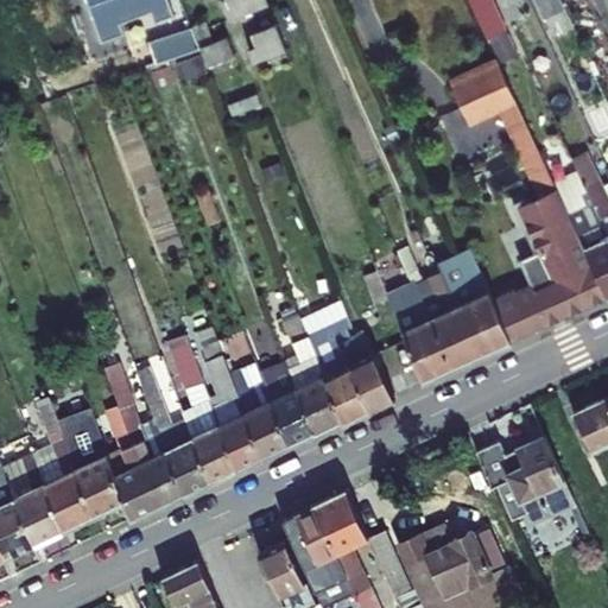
[(169,0),(87,0),(103,42),(175,14),(169,0)]
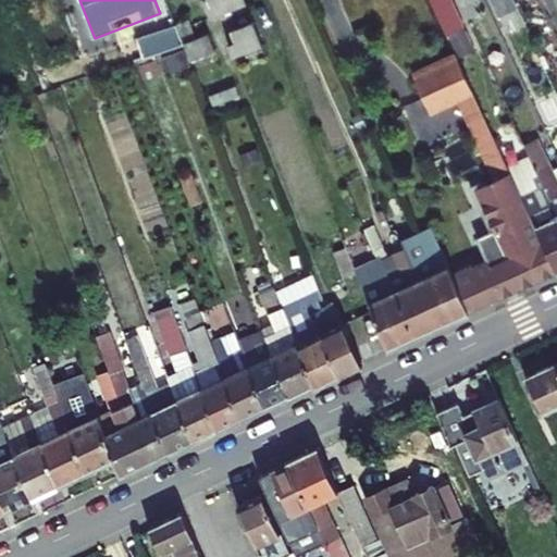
[(202,0),(210,17),(245,3),(243,0),(202,0)]
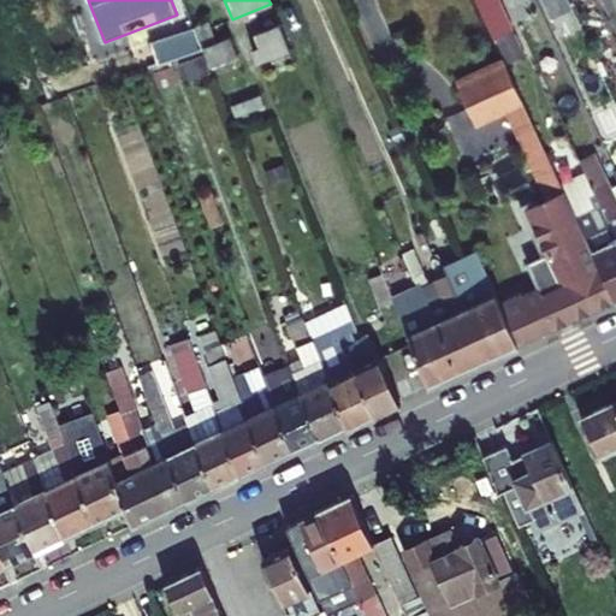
[(499,0),(475,0),(493,39),(514,29),(499,0)]
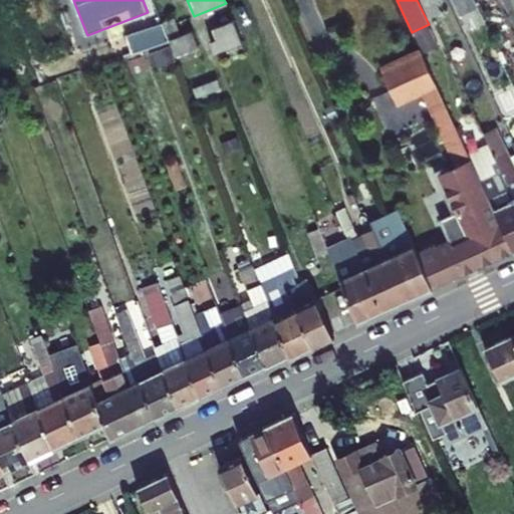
[(423,0),(431,17),(441,13),(437,2),(441,0),(423,0)]
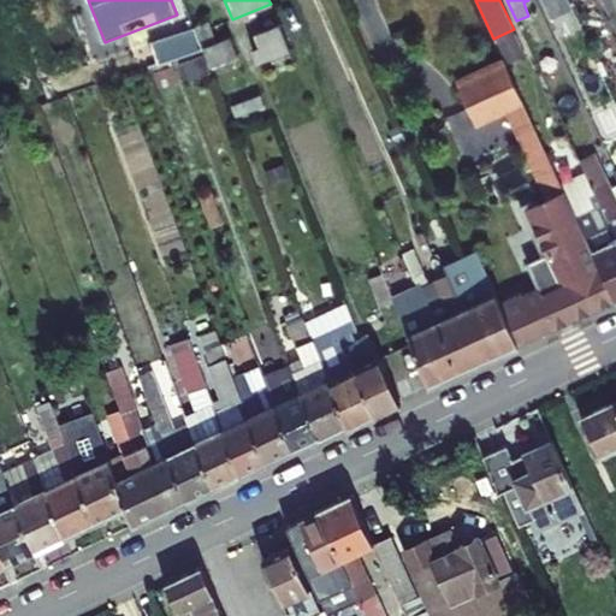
[(544,0),(552,19),(574,9),(569,0),(544,0)]
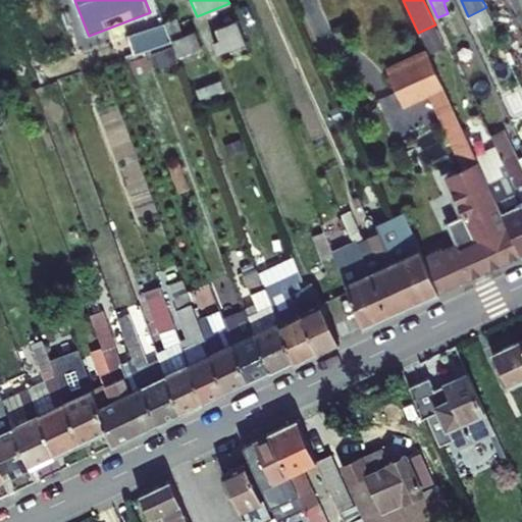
[(521,0),(510,0),(521,27),(521,0)]
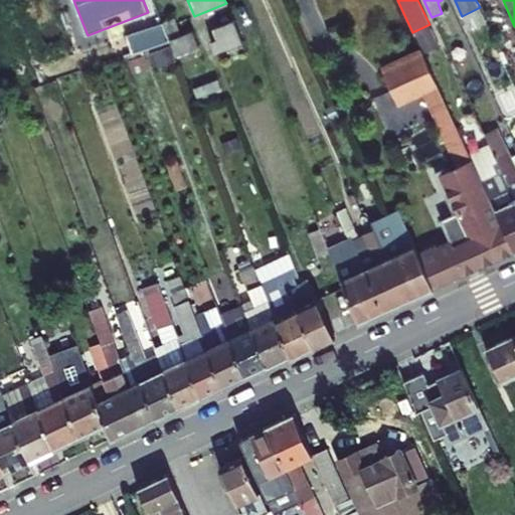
[(470,31),(487,22),(480,7),(462,16),(470,31)]
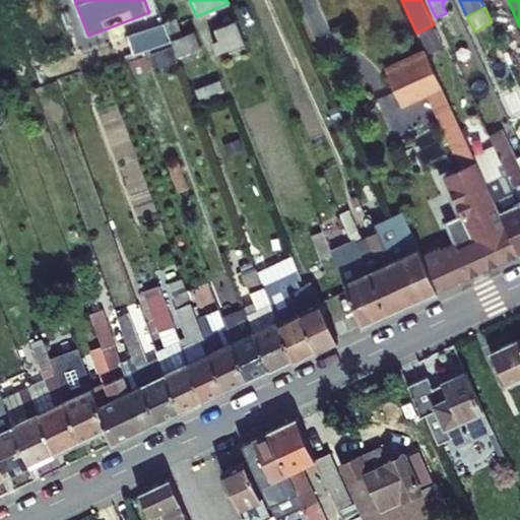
[(166,22),(171,36),(181,33),(177,19),(166,22)]
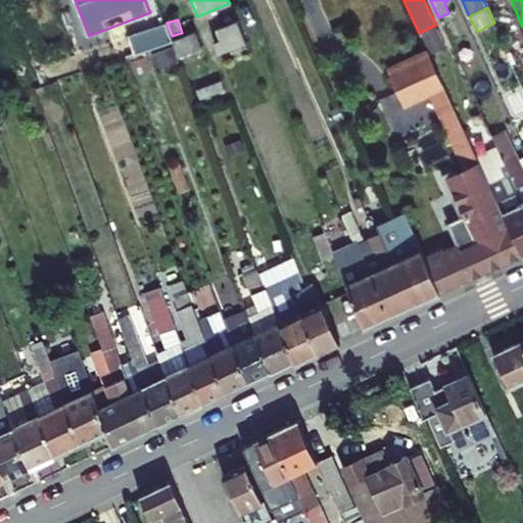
[(242,30),(238,19),(216,28),(220,39),(242,30)]
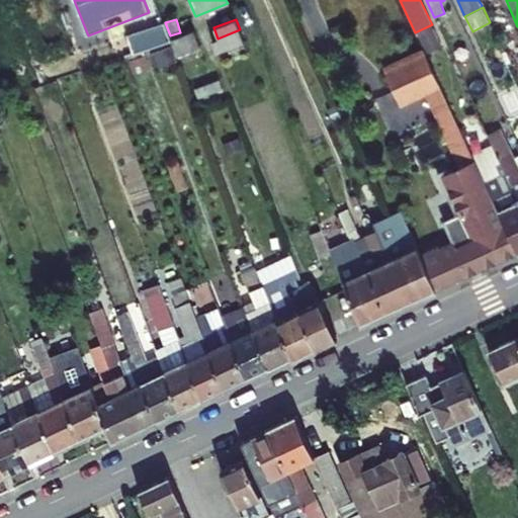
[(137,32),(143,50),(170,40),(163,23),(137,32)]
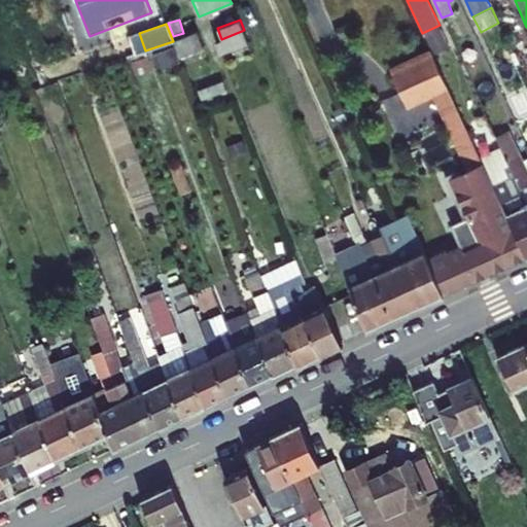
[(426,36),(432,50),(448,43),(441,29),(426,36)]
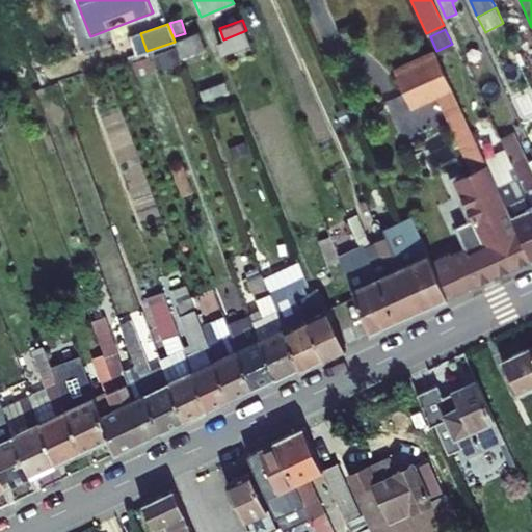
[(218,43),(222,54),(250,43),(246,30),(223,40),(218,43)]
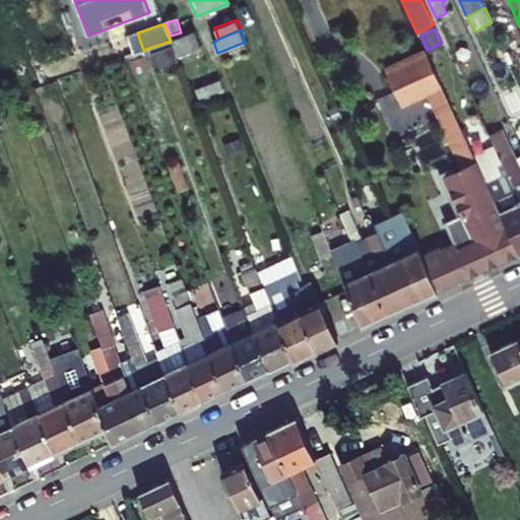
[(172,40),(178,56),(201,46),(195,30),(172,40)]
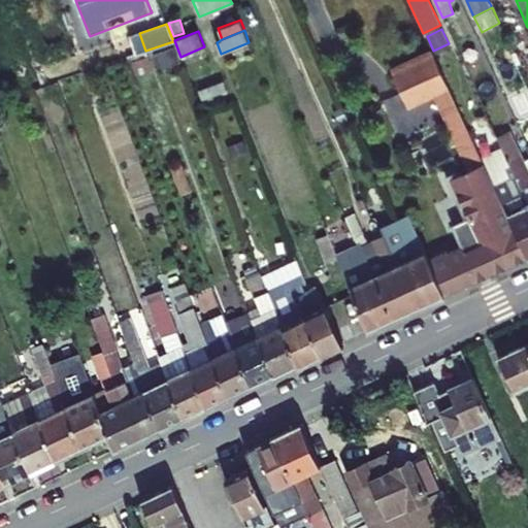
[(110,45),(114,59),(136,52),(132,38),(110,45)]
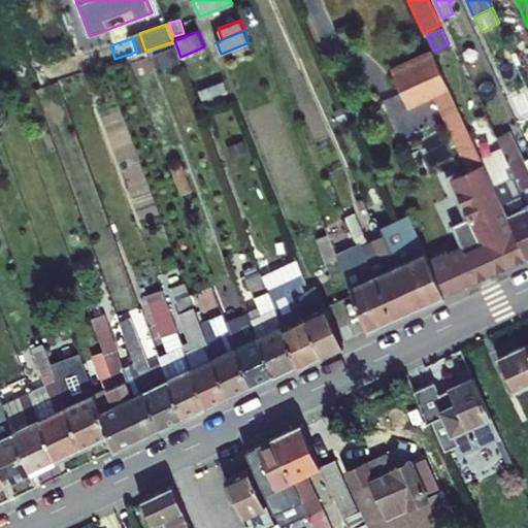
[(155,56),(159,67),(177,61),(173,50),(155,56)]
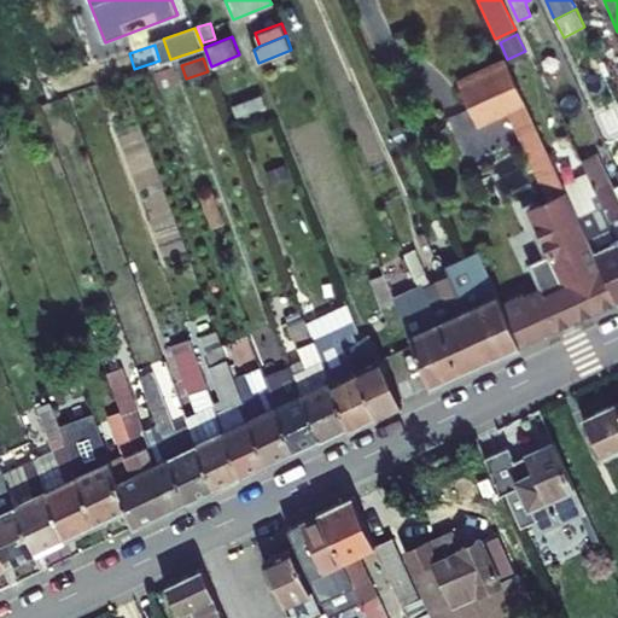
[(172,60),(153,66),(155,73),(174,65),(172,60)]
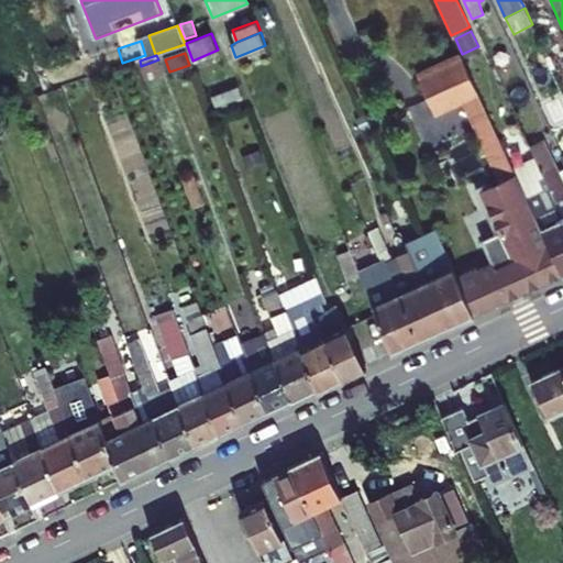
[(461,57),(418,76),(434,112),(462,100),(476,131),(478,130),(493,123),(461,57)]
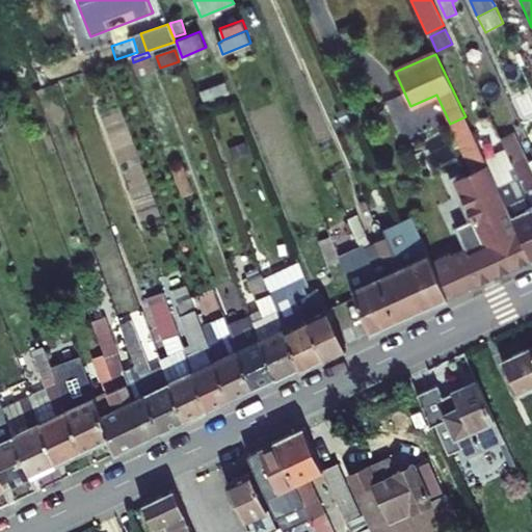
[(133,62),(138,76),(154,71),(150,56),(133,62)]
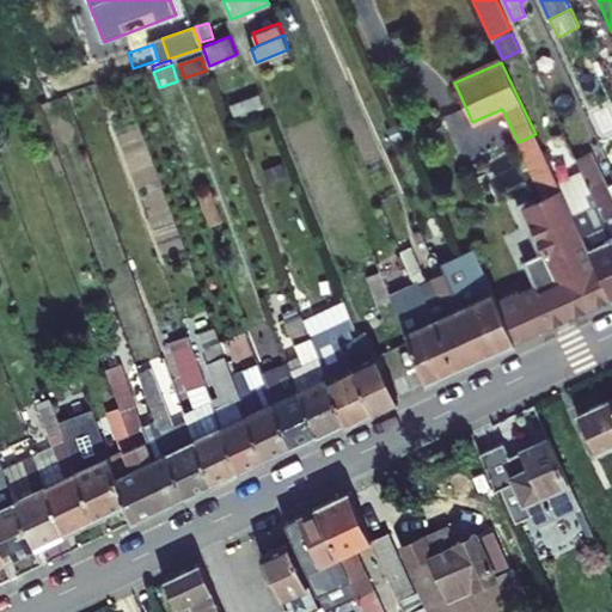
[(234,115),(263,104),(259,95),(231,106),(234,115)]
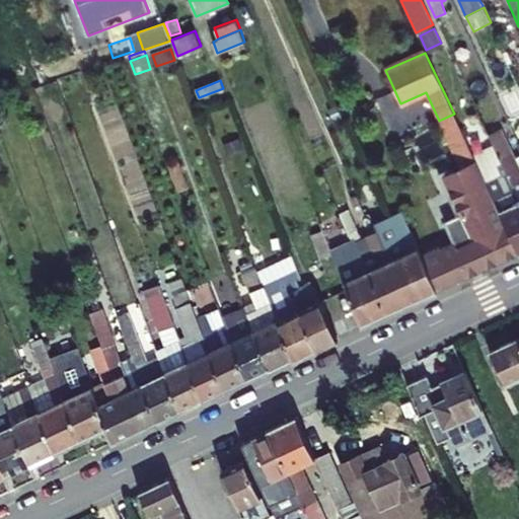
[(518,146),(518,85),(518,83),(510,87),(518,106),(518,143),(518,144),(518,146)]
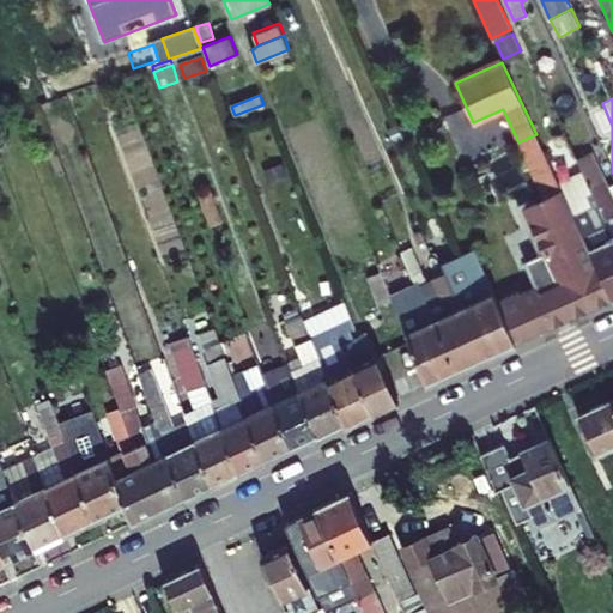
[(521,141),(545,196),(562,189),(559,184),(536,134),(521,141)]
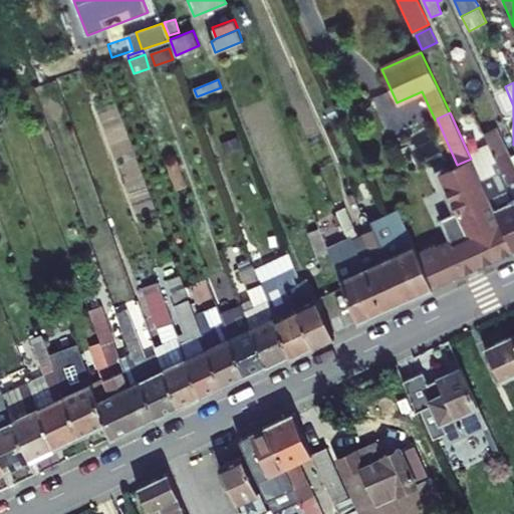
[(513,154),(509,157),(496,129),(484,134),(489,145),(501,170),(513,198),(513,154)]
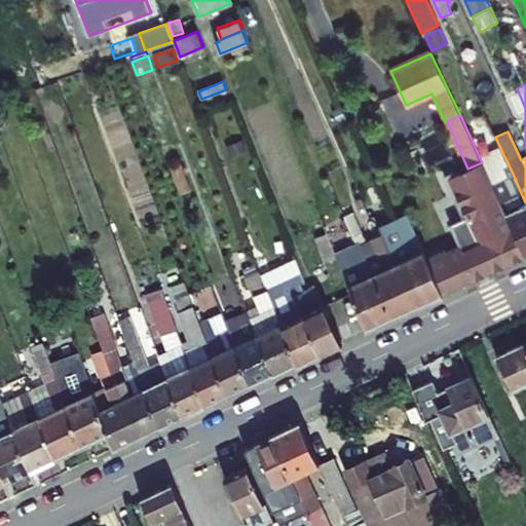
[(247,152),(241,140),(226,146),(230,158),(247,152)]
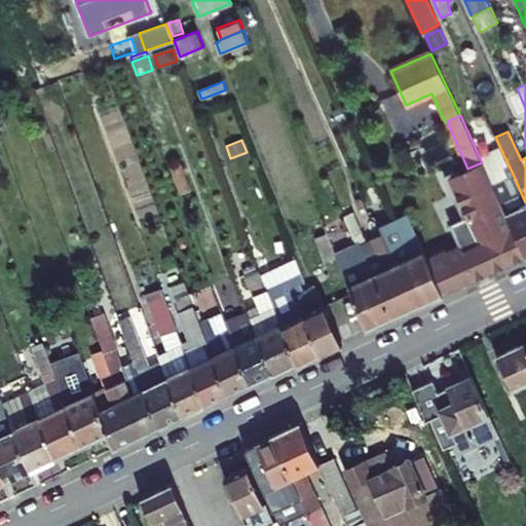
[(491,184),(513,174),(500,148),(480,158),(482,162),(491,184)]
